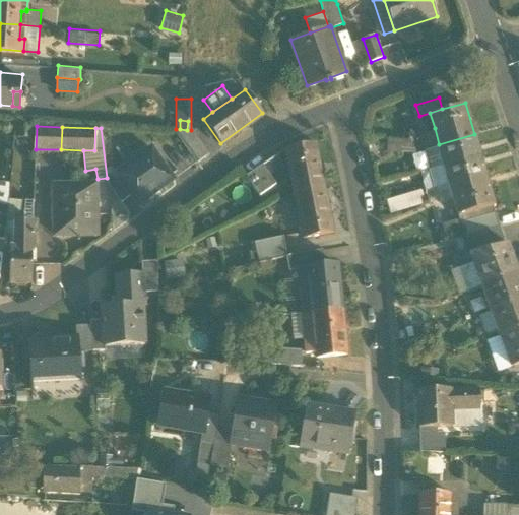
[(420,132),(426,147),(439,144),(435,128),(420,132)]
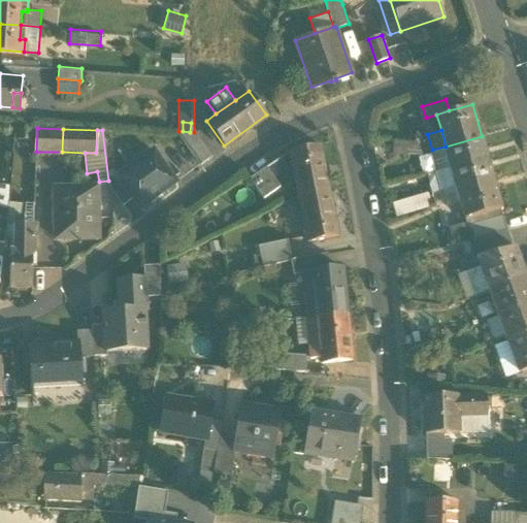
[(193,136),(190,132),(183,131),(178,131),(199,164),(211,155),(198,133),(193,136)]
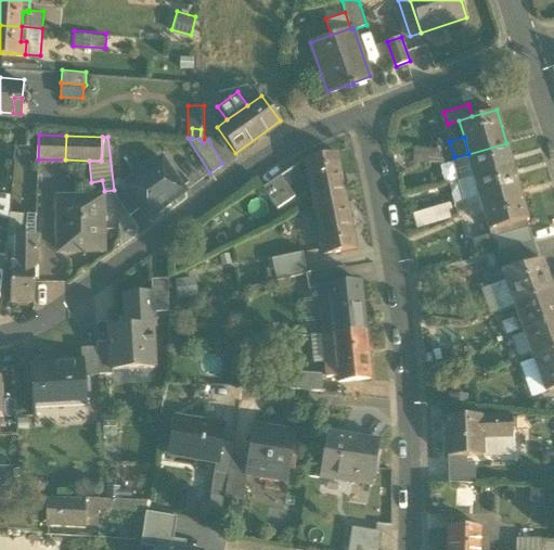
[(468,154),(474,174),(512,164),(506,143),(468,154)]
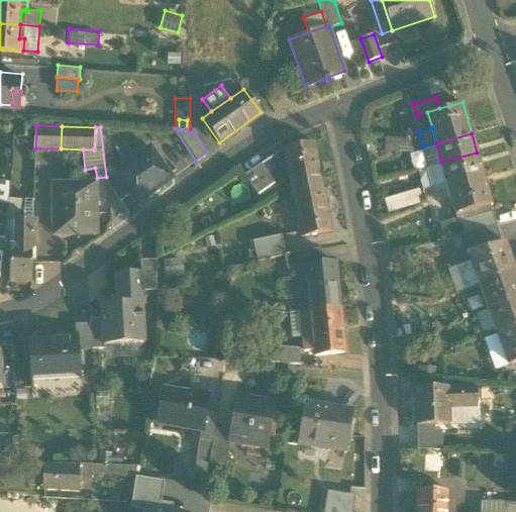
[(385,134),(385,149),(413,149),(410,137),(385,134)]
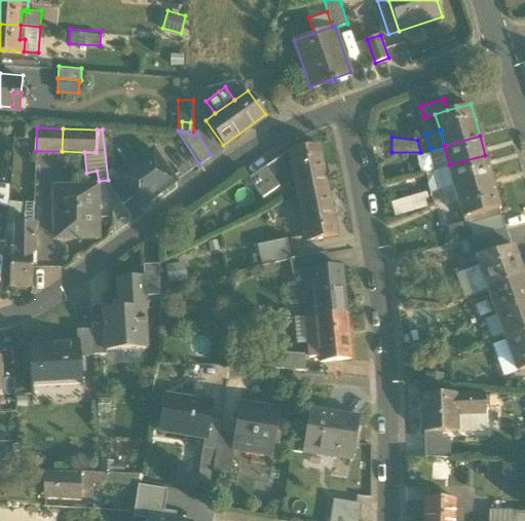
[(289,148),(298,193),(328,187),(319,143),(289,148)]
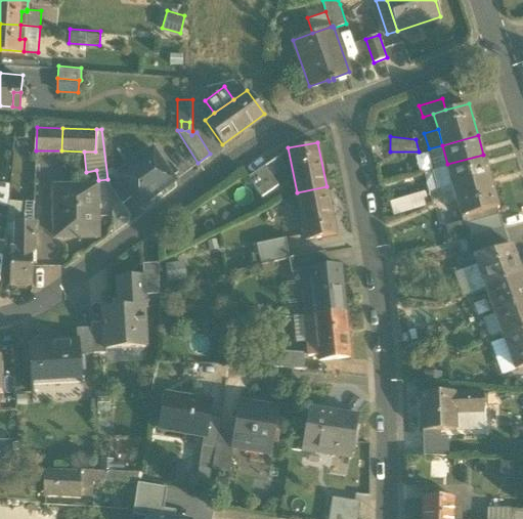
[(447,164),(442,145),(429,148),(434,168),(447,164)]
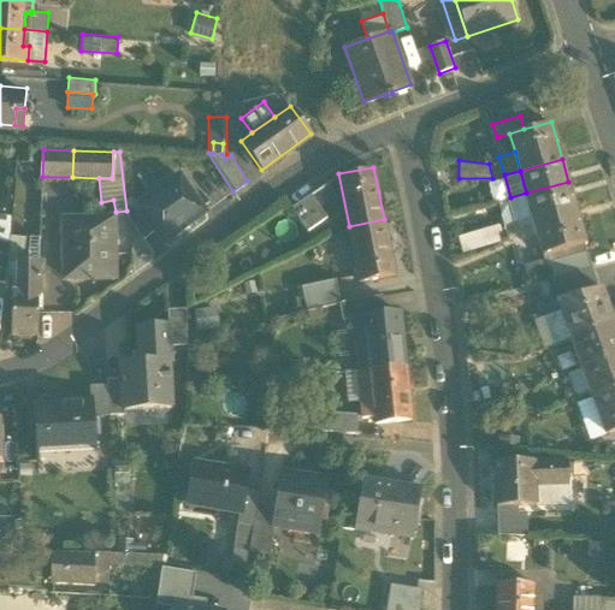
[(155,230),(164,241),(205,211),(178,175),(137,205),(141,209),(155,230)]
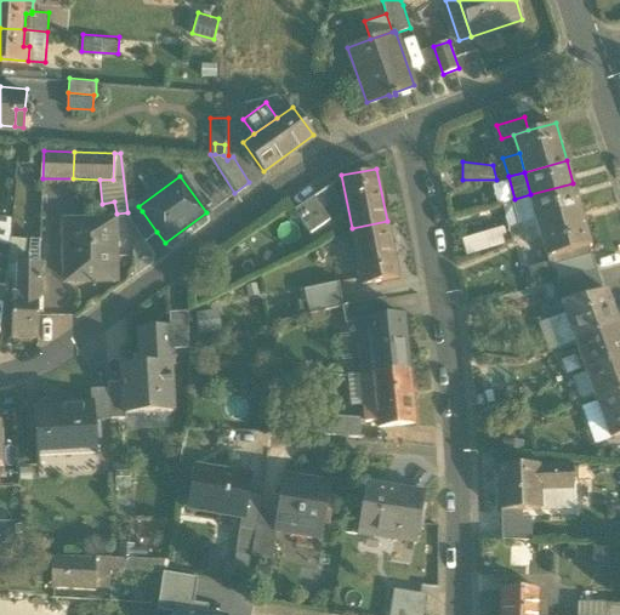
[(573,183),(530,194),(538,217),(579,206),(573,183)]
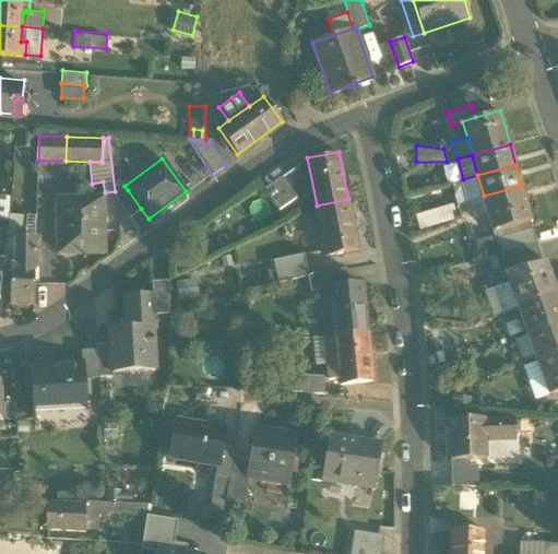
[(265,186),(280,207),(298,195),(284,173),(265,186)]
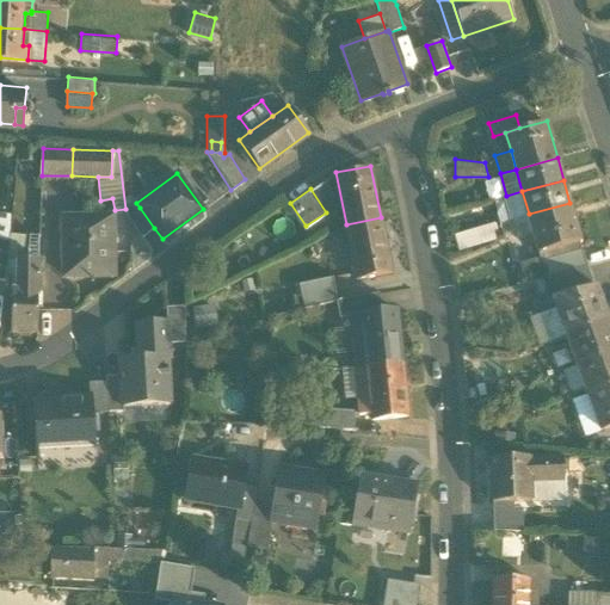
[(512,218),(529,214),(522,191),(506,196),(512,218)]
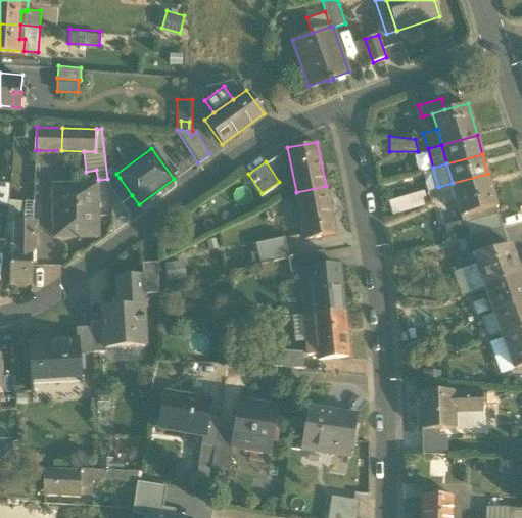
[(438,187),(433,168),(423,171),(429,190),(438,187)]
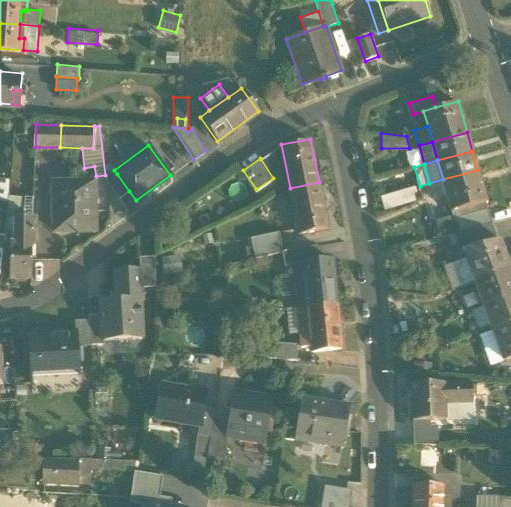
[(477,170),(443,179),(447,193),(451,210),(486,201),(486,200),(477,170)]
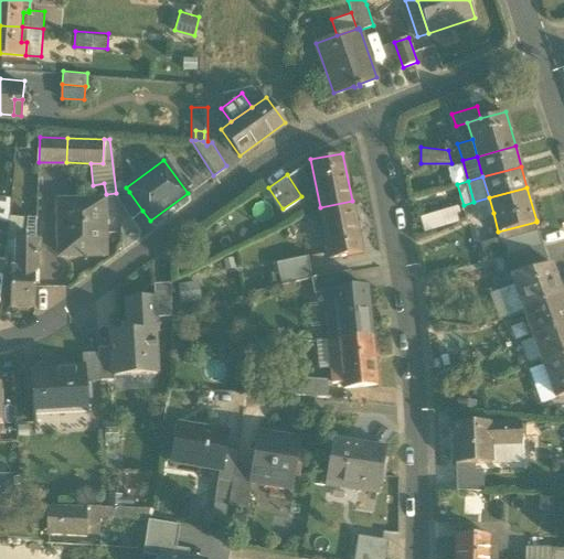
[(119,200),(132,217),(142,211),(129,192),(119,200)]
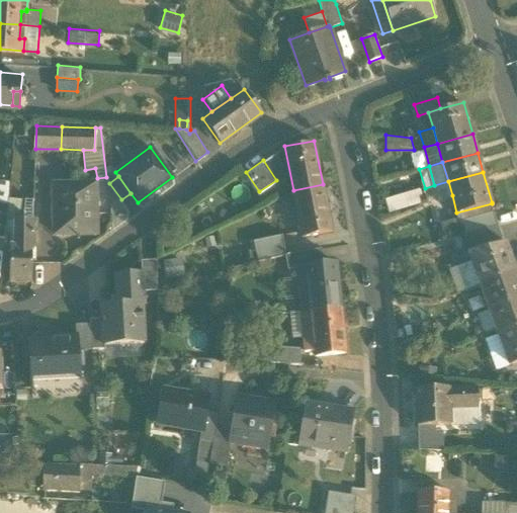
[(0,202),(7,203),(9,178),(0,177),(0,202)]
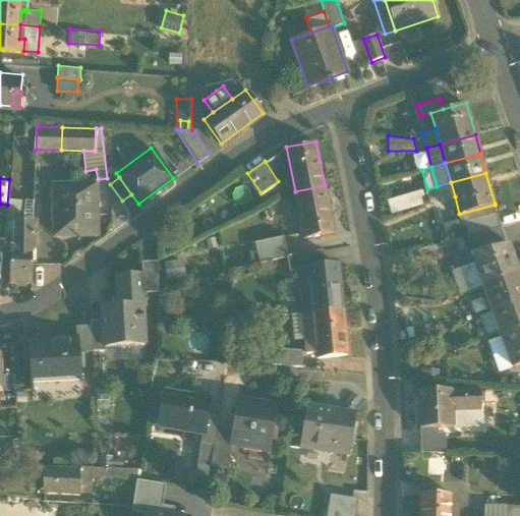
[(445,199),(455,196),(451,182),(437,186),(440,198),(445,199)]
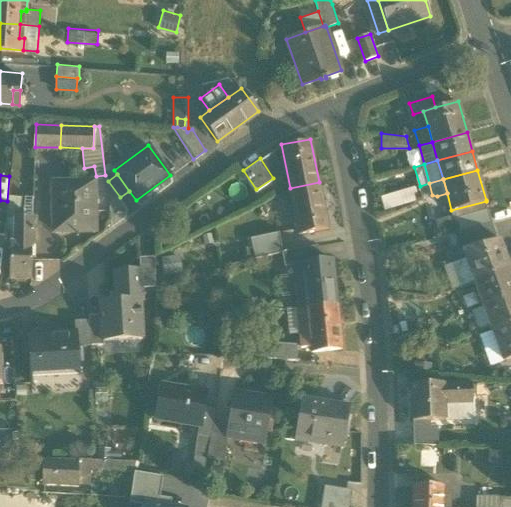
[(54,181),(55,229),(95,229),(95,180),(54,181)]
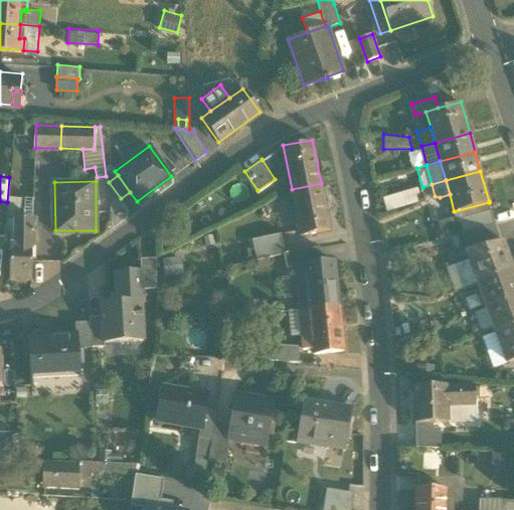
[(330,226),(321,183),(292,189),(300,232),(330,226)]
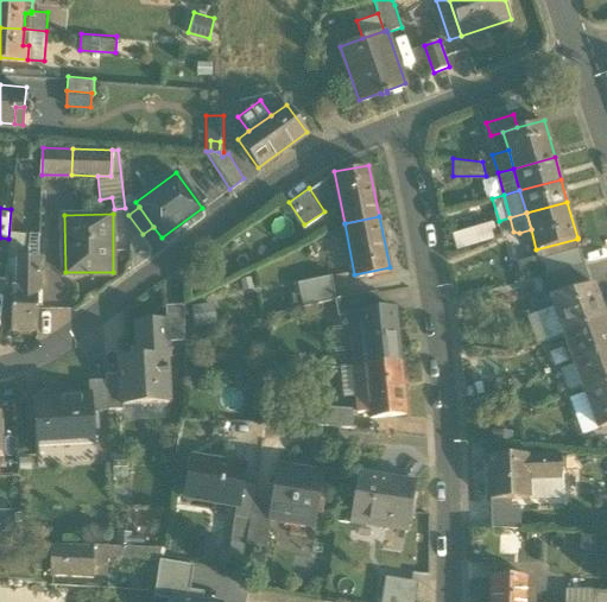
[(493,219),(480,223),(484,240),(498,235),(493,219)]
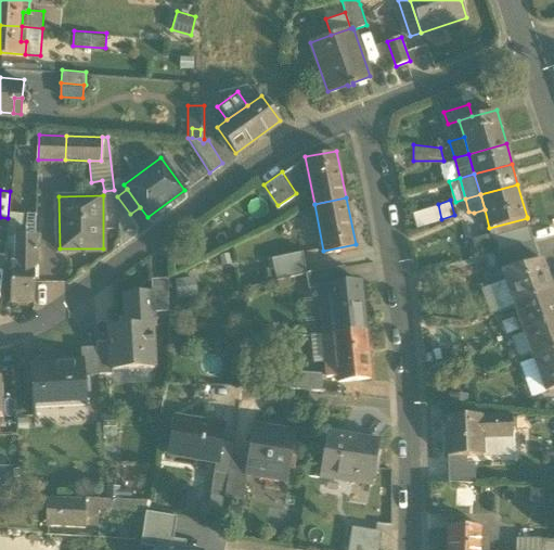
[(441,219),(438,204),(412,210),(416,226),(441,219)]
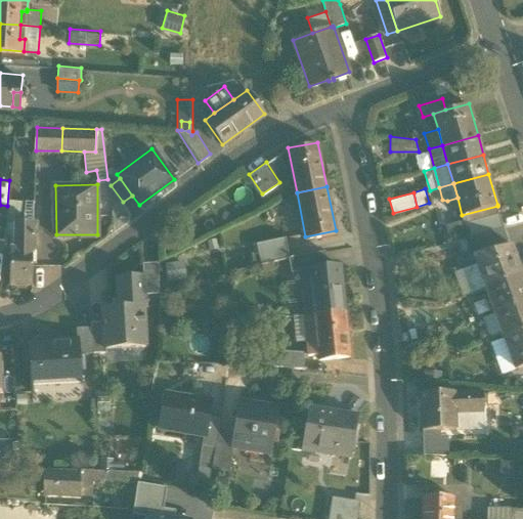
[(7,221),(20,222),(20,220),(25,220),(26,210),(27,201),(9,199),(7,221)]
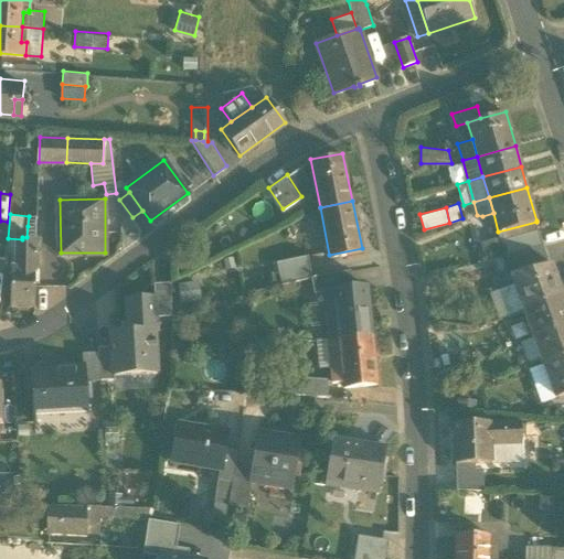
[(28,226),(38,226),(38,216),(29,216),(28,226)]
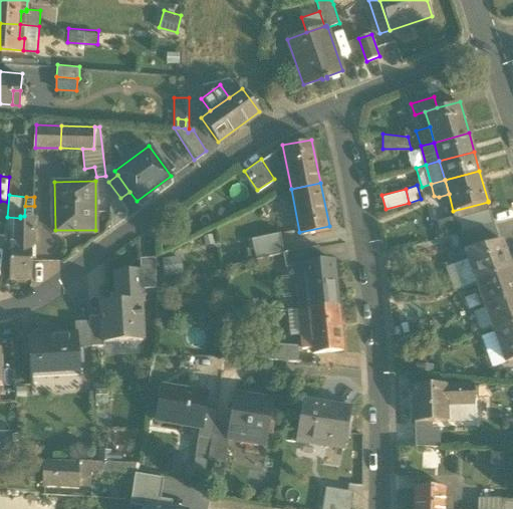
[(283,203),(286,221),(295,220),(292,201),(283,203)]
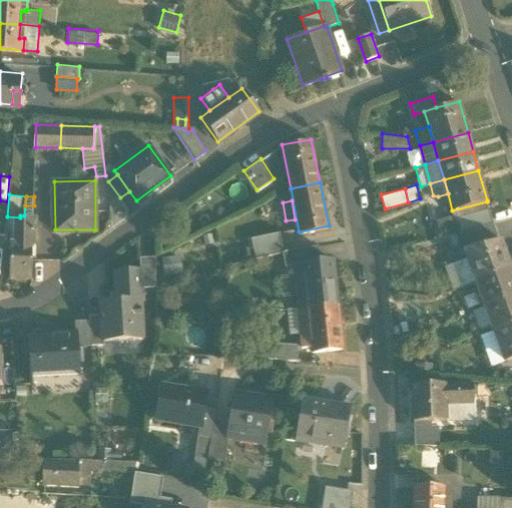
[(454,217),(489,207),(487,201),(452,210),(454,217)]
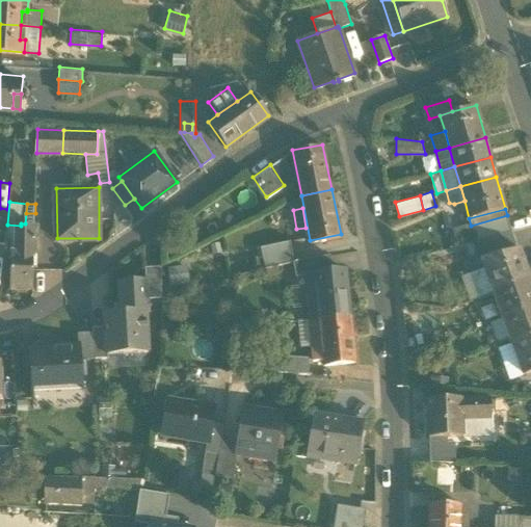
[(26,213),(25,224),(34,225),(35,213),(26,213)]
